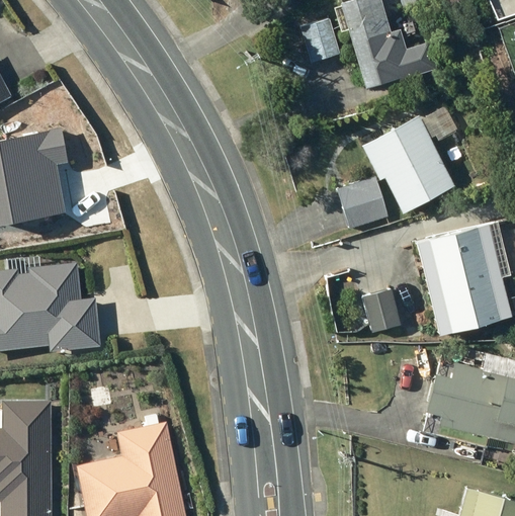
[(349,0),(341,3),(366,87),(405,76),(401,60),(406,59),(399,33),(393,35),(381,0),(349,0)]
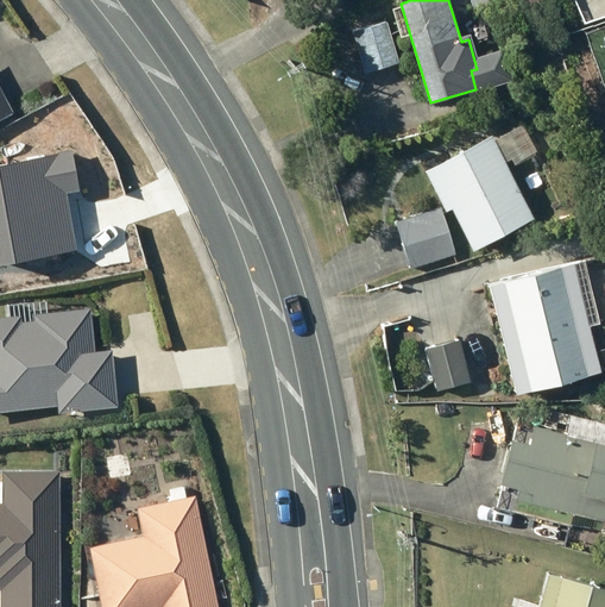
[(355,33),(367,74),(402,64),(390,24),(355,33)]
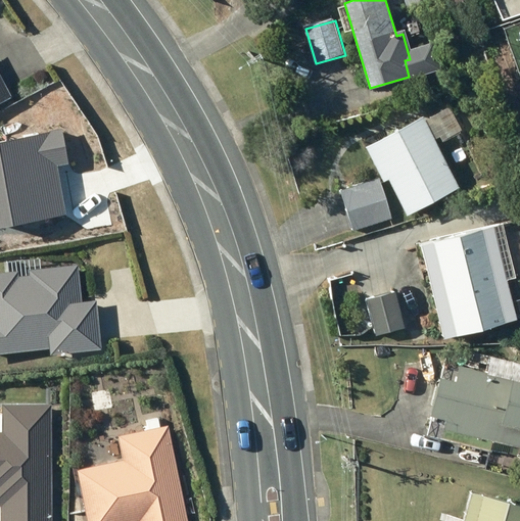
[(0,102),(8,98),(0,82),(0,102)]
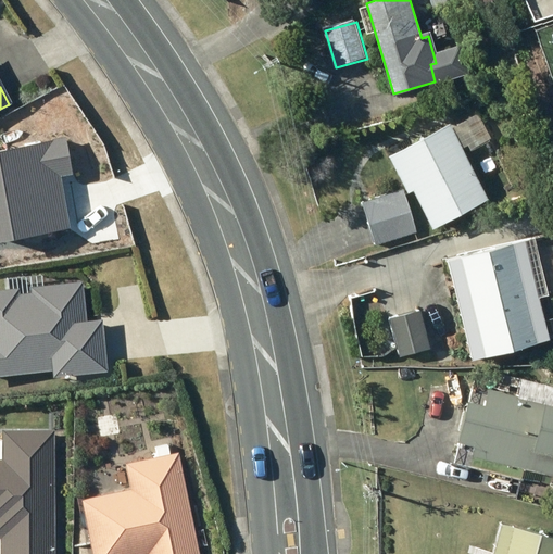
[(451,125),(389,156),(407,192),(412,189),(431,227),(488,199),(451,125)]
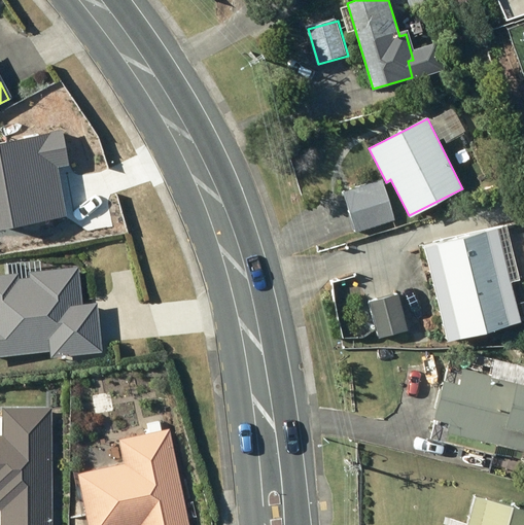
[(384,180),(346,193),(358,233),(396,221),(384,180)]
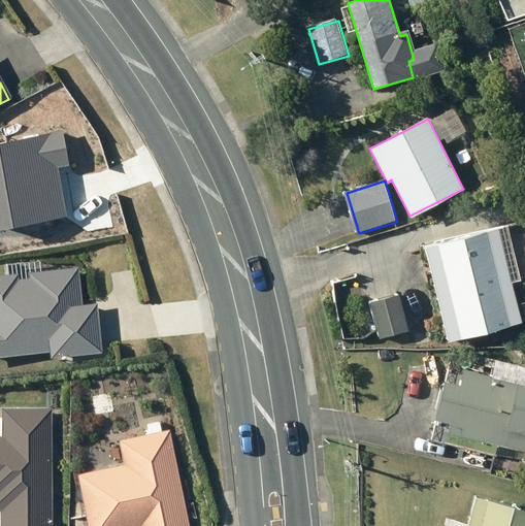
[(425,245),(448,341),(522,323),(513,284),(522,282),(509,226),(425,245)]
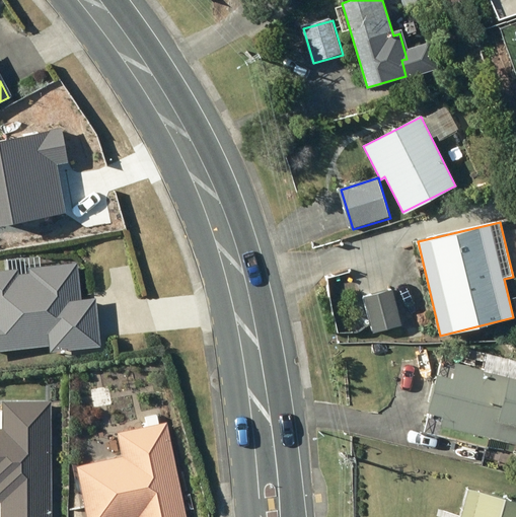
[(0,351),(44,350),(44,354),(95,351),(93,301),(79,302),(77,266),(31,269),(31,273),(0,274),(0,351)]
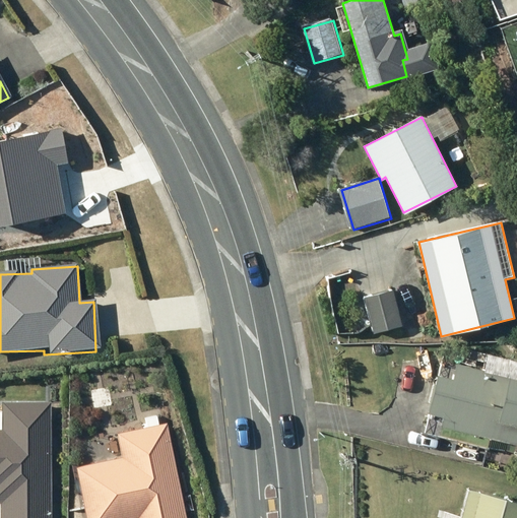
[(393,290),(366,300),(376,334),(404,325),(393,290)]
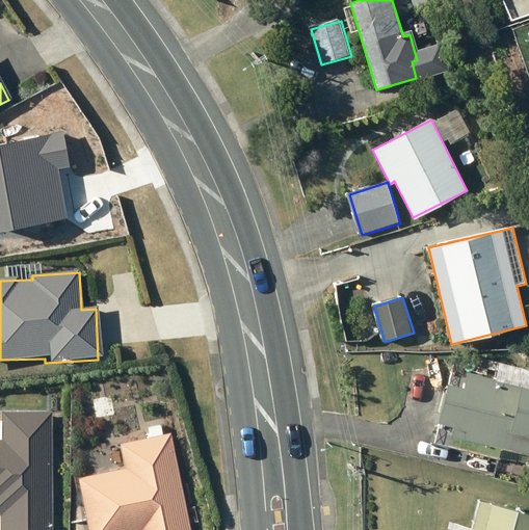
[(453,427),(451,435),(528,455),(528,387),(467,372),(463,387),(446,382),(435,423),(453,427)]
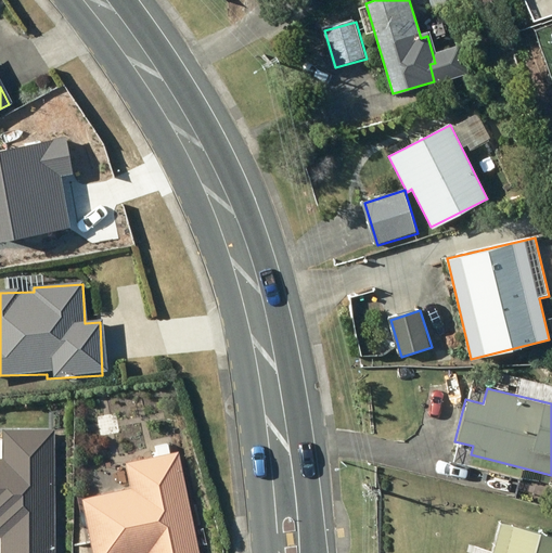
[(2,429),(1,440),(1,460),(0,460),(0,552),(50,552),(53,431),(2,429)]
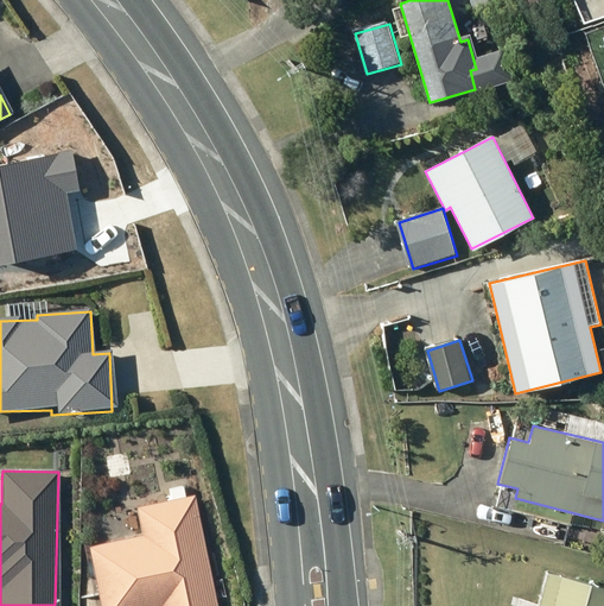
[(139,535),(82,548),(95,605),(217,605),(192,498),(133,512),(139,535)]
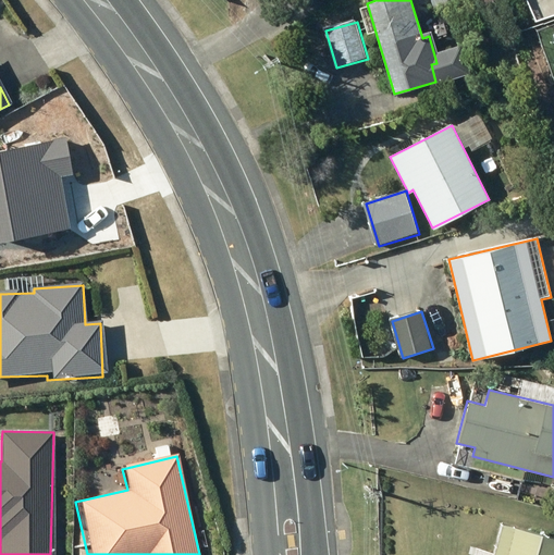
[(553,540),(504,527),(495,554),(553,554),(553,540)]
